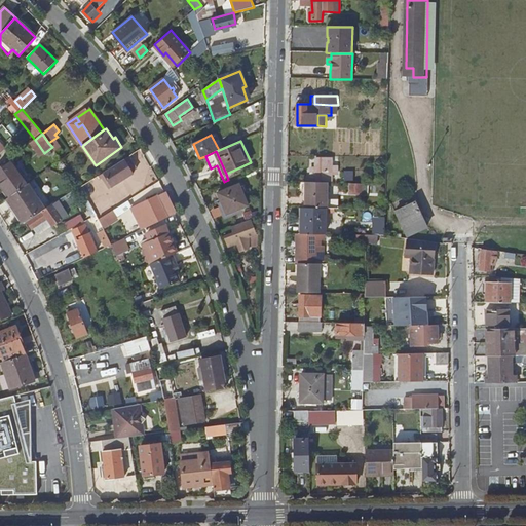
[(110,167),(102,174),(111,187),(133,174),(129,167),(134,165),(128,156),(125,159),(110,167)]
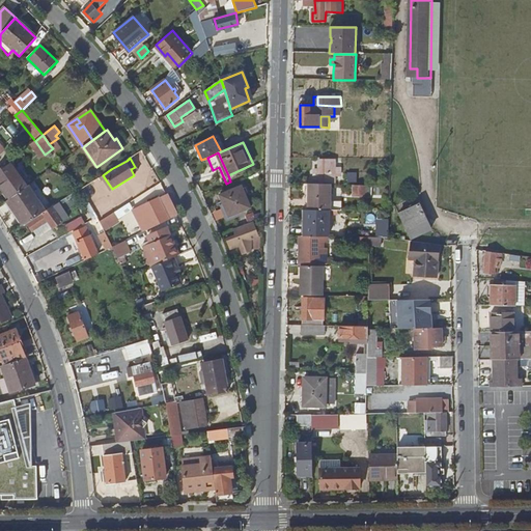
[(319,176),(319,183),(334,183),(334,176),(341,176),(341,168),(334,168),(335,160),(320,160),(319,169),(314,169),(314,175),(319,176)]
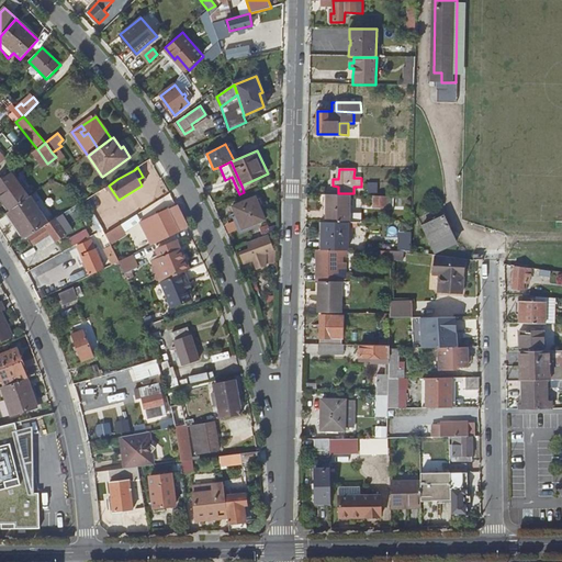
[(0,193),(0,194),(11,210),(30,197),(11,170),(0,178),(0,191),(1,193),(0,193)]
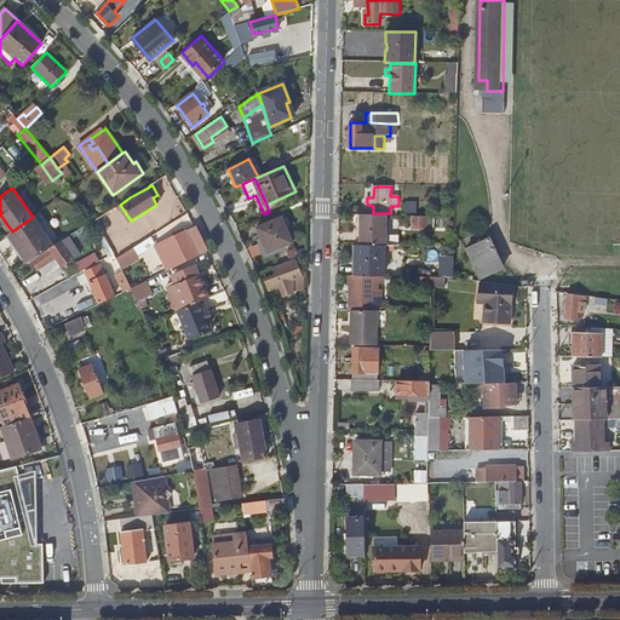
[(360,214),(359,245),(384,246),(386,246),(386,216),(360,214)]
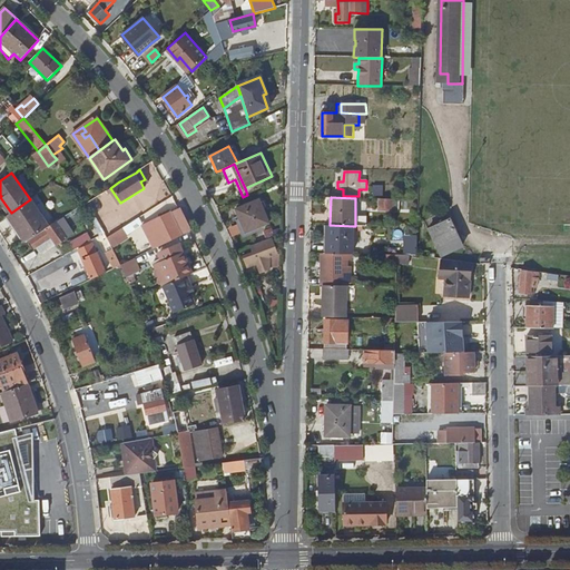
[(26,242),(50,226),(31,198),(30,199),(11,213),(19,226),(17,227),(26,242)]
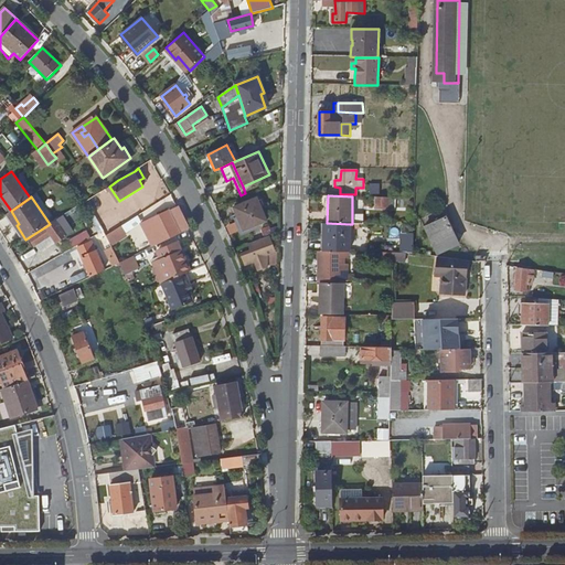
[(234,208),(244,231),(266,222),(257,199),(234,208)]
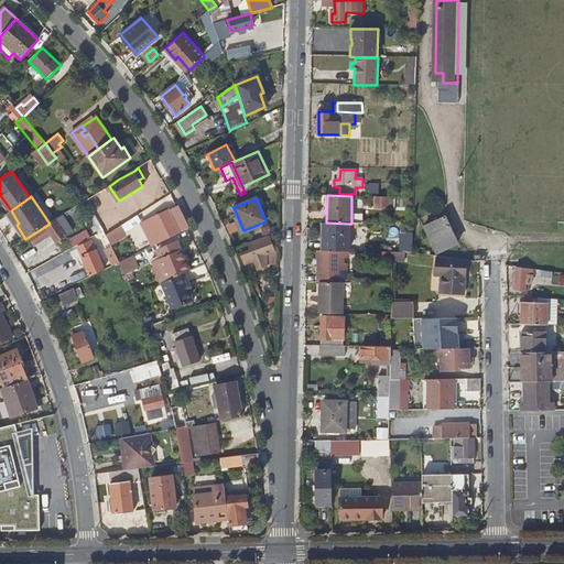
[(394,198),(376,198),(376,208),(388,208),(388,207),(394,207),(394,198)]
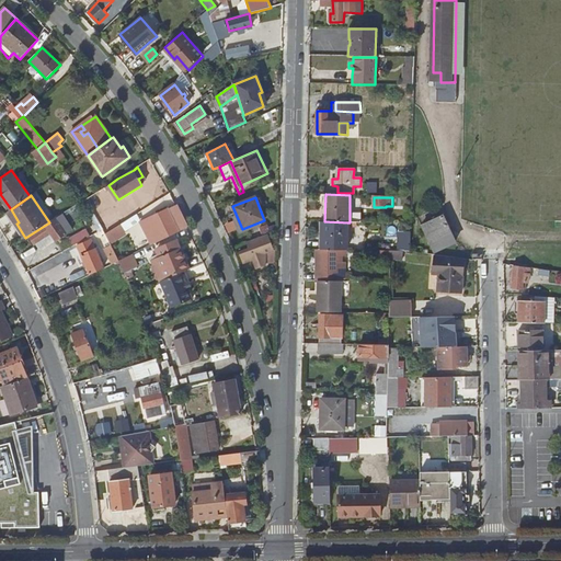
[(146,231),(152,244),(187,227),(176,205),(170,208),(170,207),(149,218),(153,227),(146,231)]
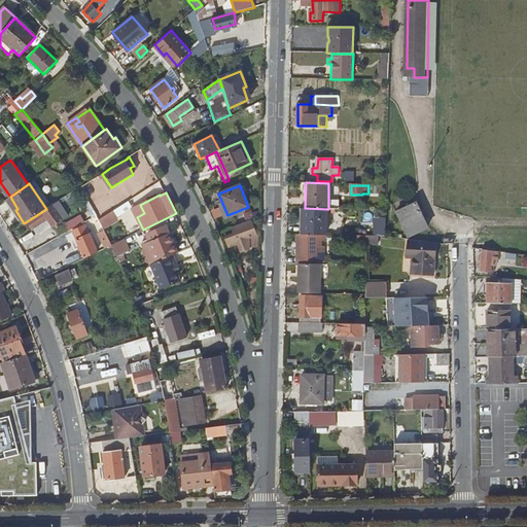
[(56,203),(46,209),(28,222),(33,231),(47,220),(53,227),(62,221),(54,208),(58,206),(56,203)]
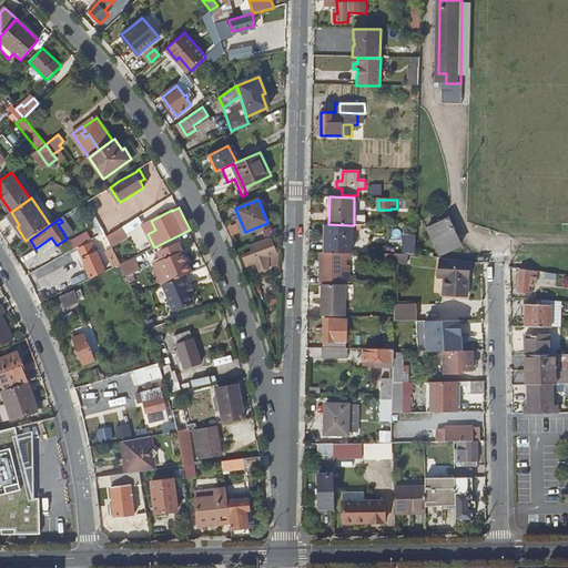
[(439,256),(462,246),(449,219),(427,229),(439,256)]
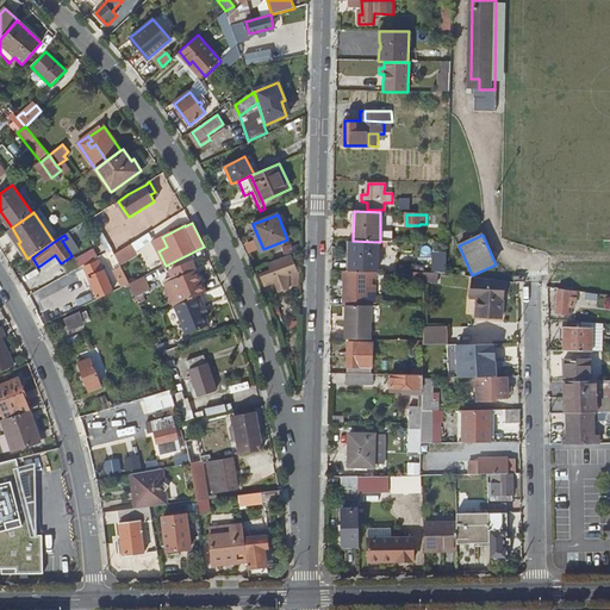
[(349,271),(377,272),(378,242),(353,241),(350,241),(349,271)]
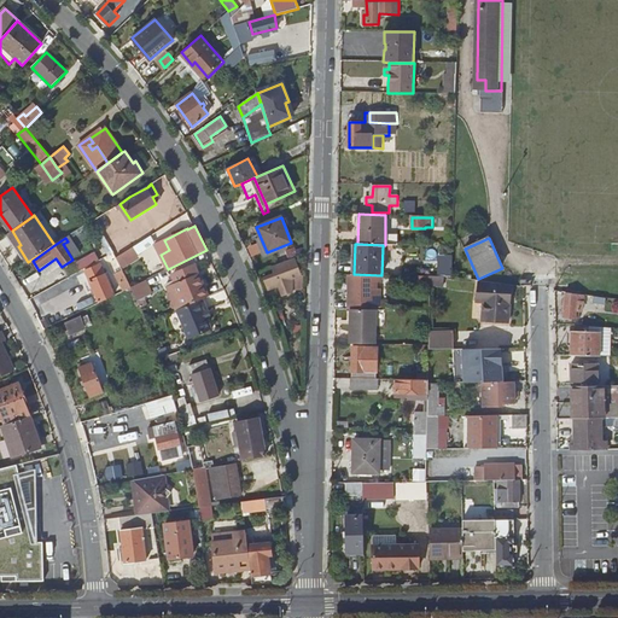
[(132,249),(116,258),(120,267),(136,256),(132,249)]
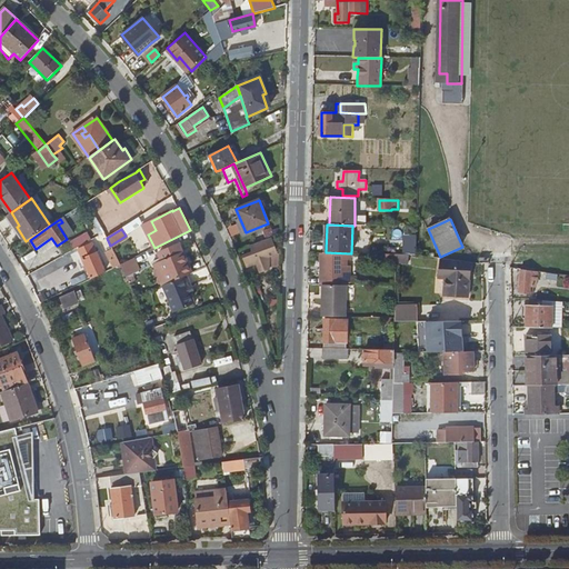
[(267,239),(250,246),(252,253),(242,257),(247,268),(256,263),(260,273),(269,270),(270,257),(277,255),(271,238),(267,239)]
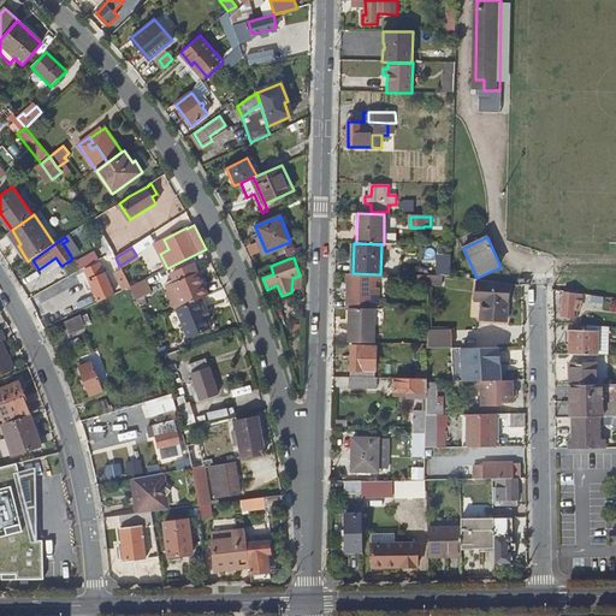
[(84,271),(99,302),(114,294),(111,286),(112,285),(106,272),(105,273),(100,264),(84,271)]
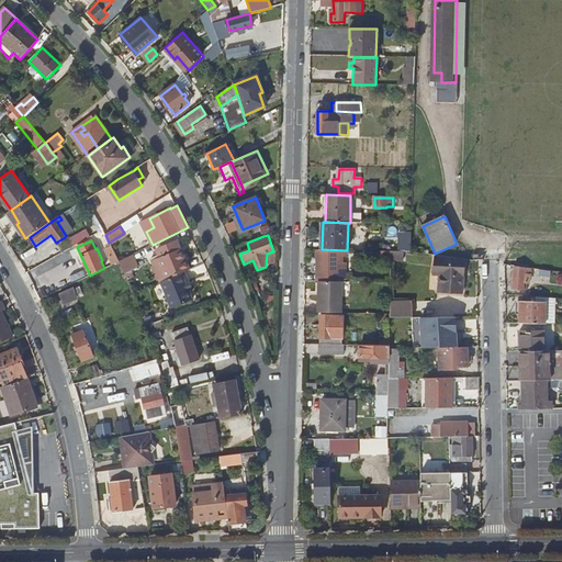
[(168,279),(182,273),(189,270),(180,249),(177,240),(157,249),(160,255),(152,258),(161,281),(168,279)]
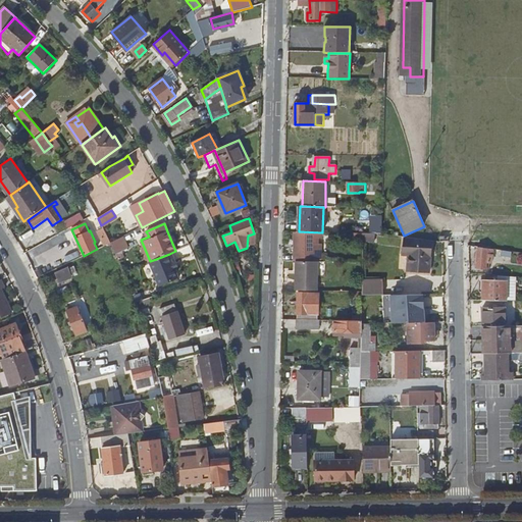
[(104,246),(110,243),(103,228),(97,231),(104,246)]
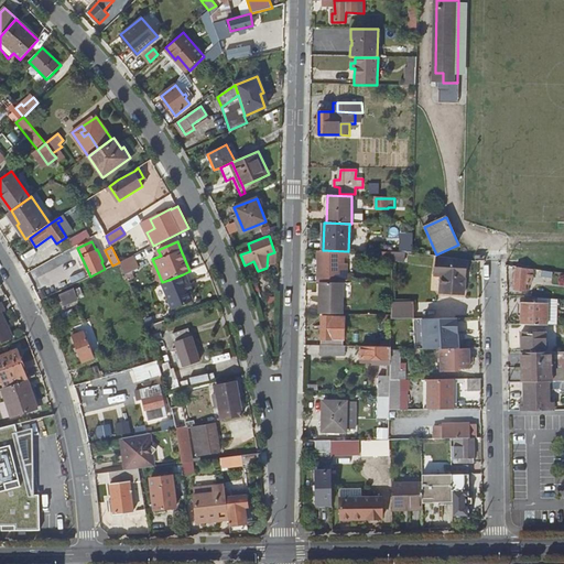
[(318,282),(342,283),(345,283),(345,275),(333,274),(329,274),(329,258),(333,257),(348,258),(348,251),(323,250),(317,250),(317,263),(314,263),(314,266),(317,267),(316,274),(317,274),(317,282),(318,282)]
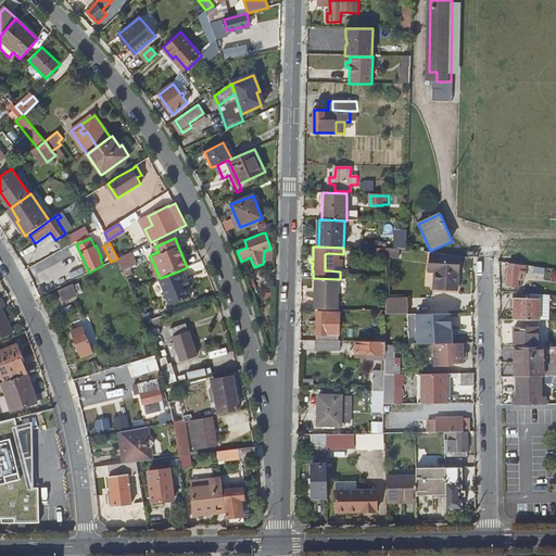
[(136,264),(130,252),(117,258),(122,269),(136,264)]
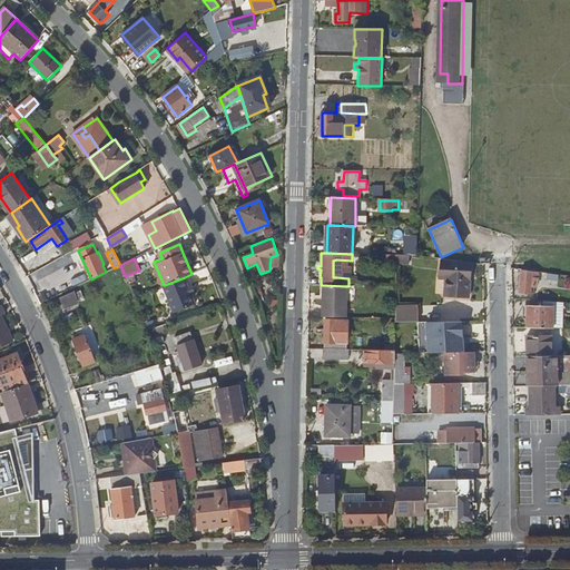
[(470,264),(441,259),(439,279),(446,281),(444,298),(467,302),(469,284),(465,284),(467,275),(469,275),(470,264)]
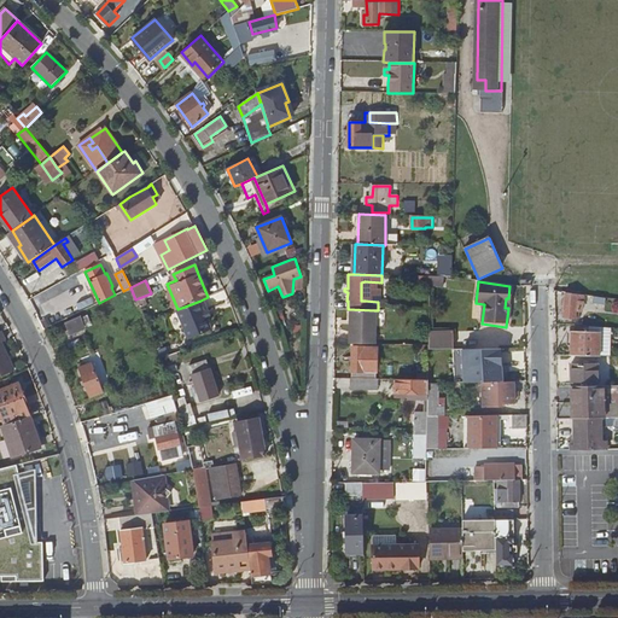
[(581,312),(584,297),(566,295),(563,319),(577,321),(578,312),(581,312)]
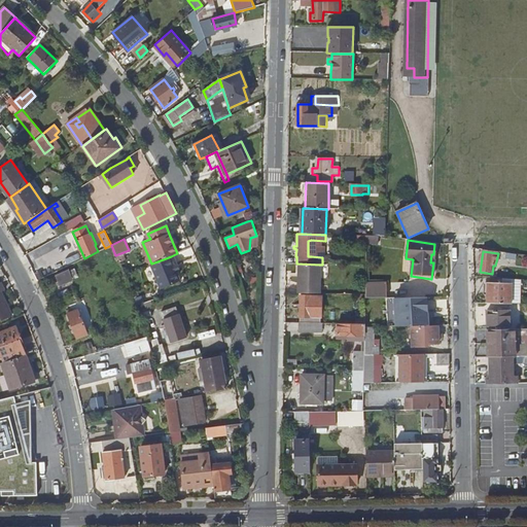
[(151,264),(149,265),(161,289),(181,281),(171,256),(157,261),(151,264)]
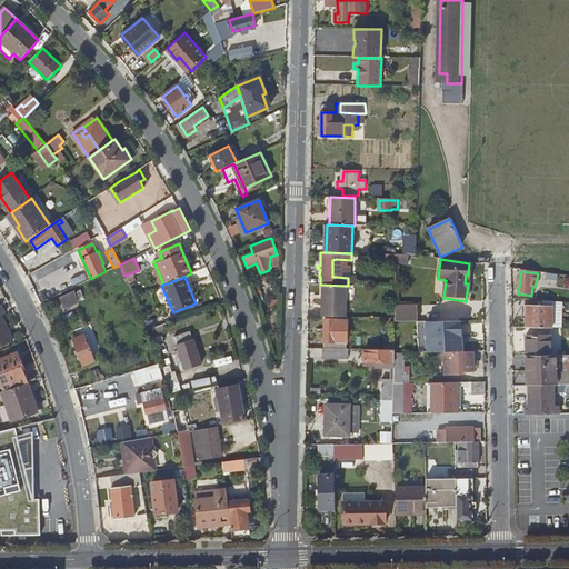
[(321,317),(343,317),(345,286),(321,285),(321,317)]
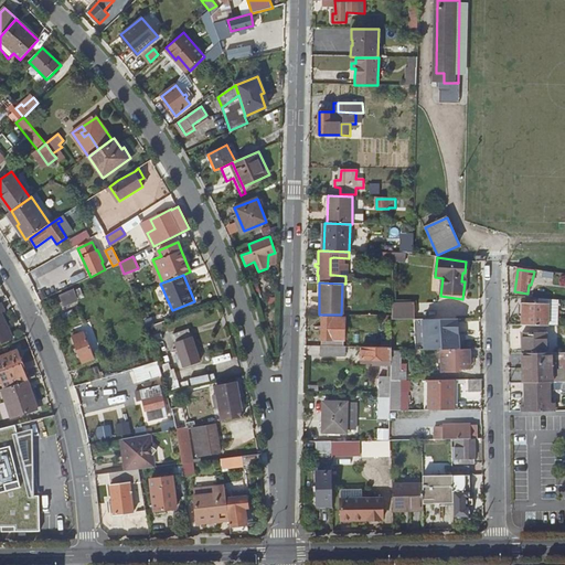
[(77,299),(73,289),(61,295),(64,305),(77,299)]
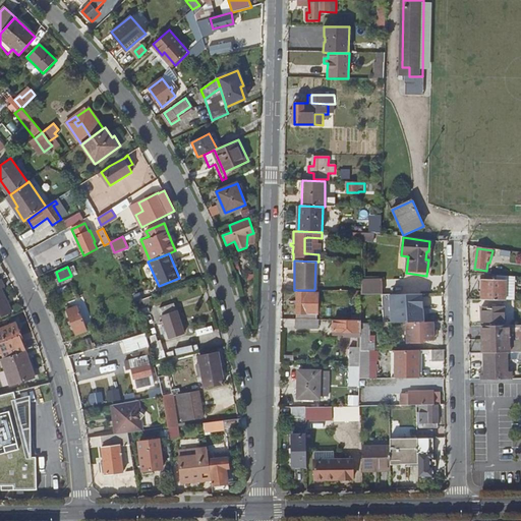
[(362,277),(362,293),(384,293),(384,277),(362,277)]
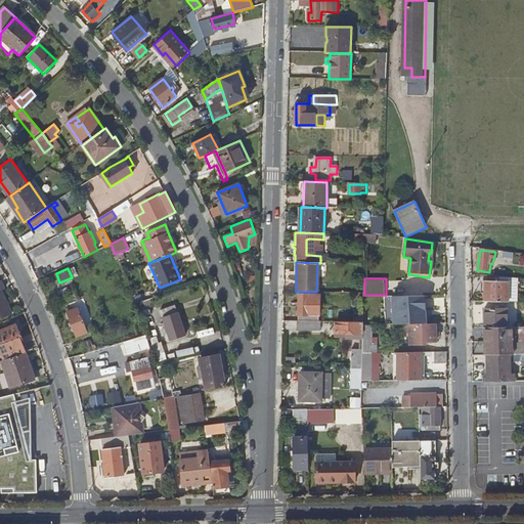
[(486,281),(484,302),(508,303),(509,284),(486,281)]
